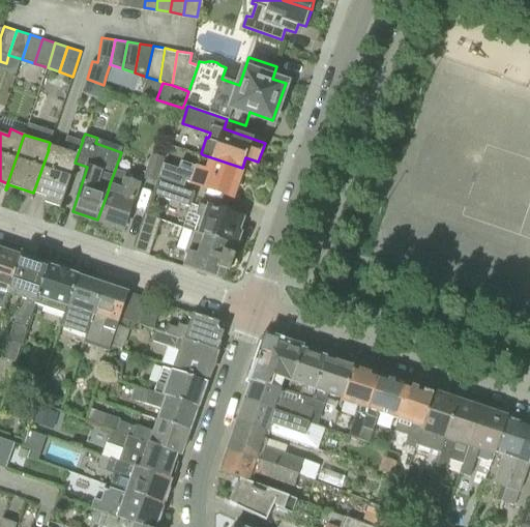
[(60,207),(75,163),(83,140),(82,140),(67,135),(63,147),(61,147),(59,152),(49,149),(33,193),(31,198),(32,199),(34,193),(61,201),(59,207),(60,207)]
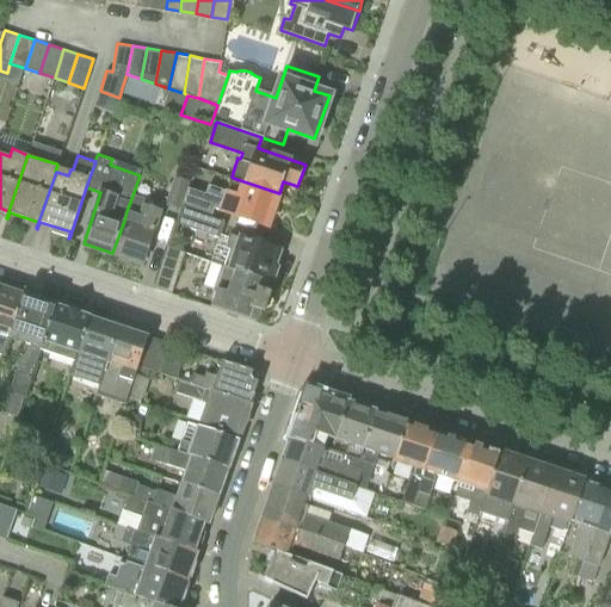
[(191,180),(177,175),(167,204),(180,208),(181,206),(187,187),(189,187),(191,180)]
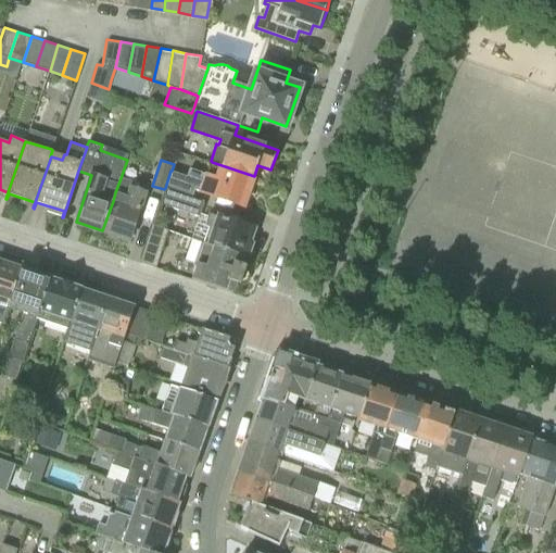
[(196,189),(243,205),(254,176),(212,162),(209,173),(190,167),(187,176),(172,171),(171,171),(165,188),(192,198),(193,197),(196,189)]
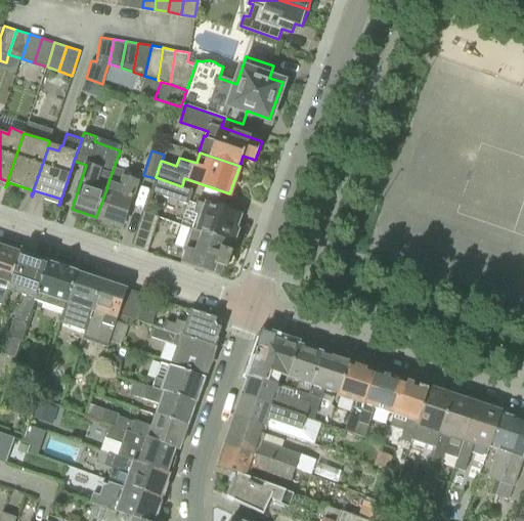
[(137,181),(123,176),(125,171),(114,168),(108,181),(106,189),(96,217),(122,226),(137,181)]
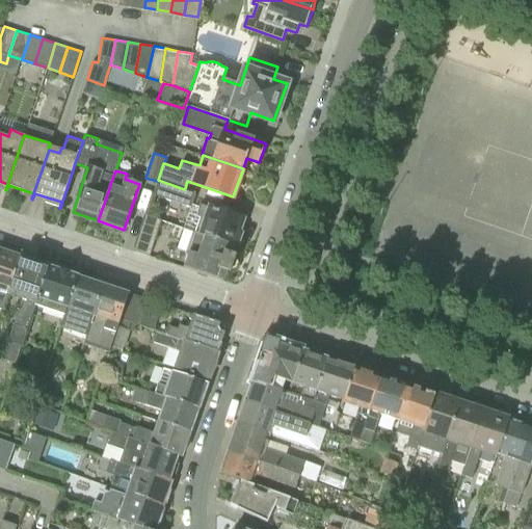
[(195,192),(185,188),(184,189),(158,180),(157,181),(153,193),(171,200),(180,203),(191,206),(195,192)]
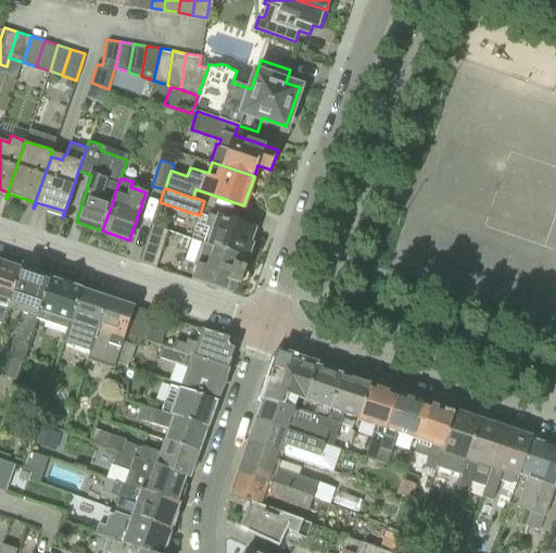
[(250,240),(254,228),(210,212),(205,225),(209,226),(204,242),(245,256),(247,254),(248,254),(252,241),(250,240)]
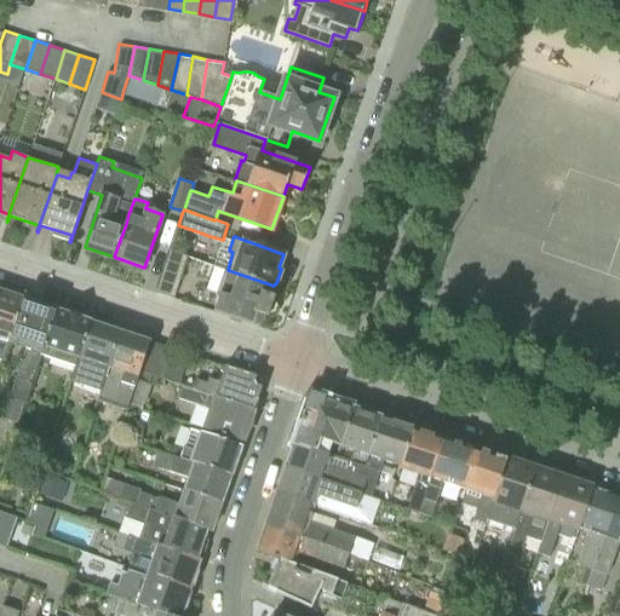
[(156,292),(176,298),(189,255),(170,249),(156,292)]
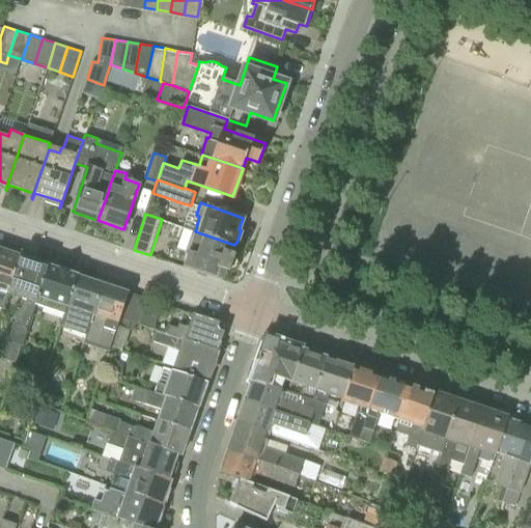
[(184,266),(222,279),(226,269),(230,271),(230,269),(235,267),(238,260),(234,256),(235,254),(232,251),(234,245),(195,231),(184,266)]
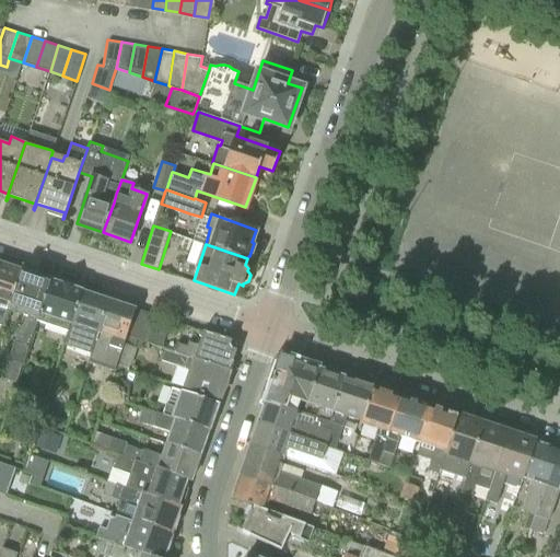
[(20,268),(0,262),(0,323),(3,325),(10,308),(8,308),(20,268)]
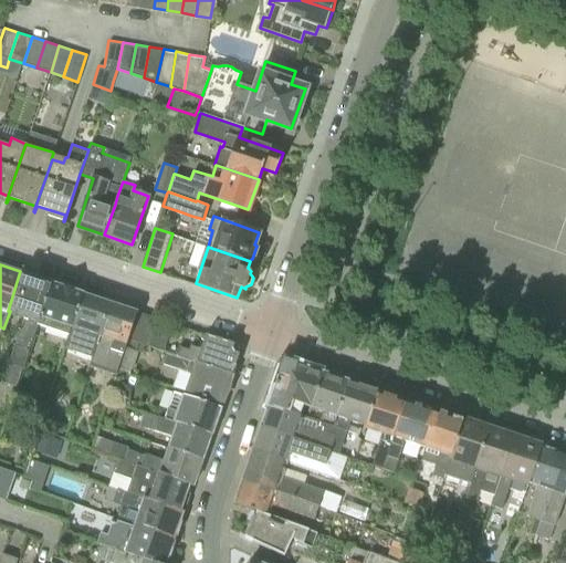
[(23,315),(8,363),(22,367),(37,322),(49,281),(20,271),(8,311),(10,311),(23,315)]
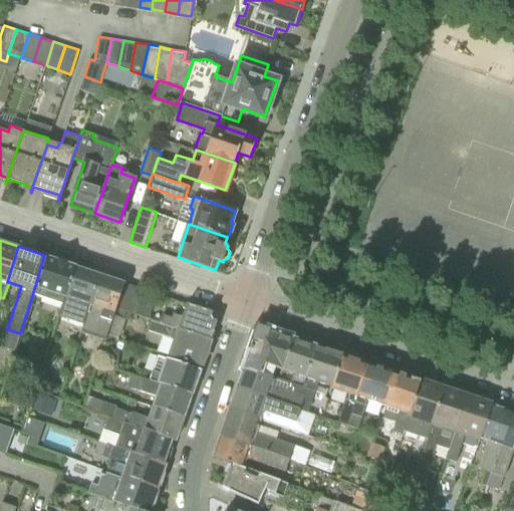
[(62,302),(74,265),(44,255),(33,292),(62,302)]
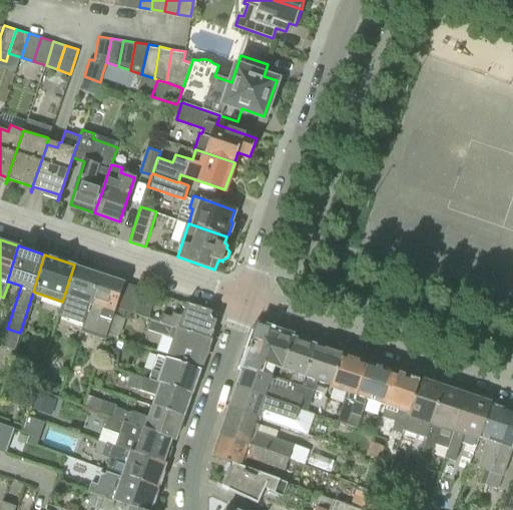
[(62,302),(63,302),(59,315),(82,322),(98,273),(74,265),(62,302)]
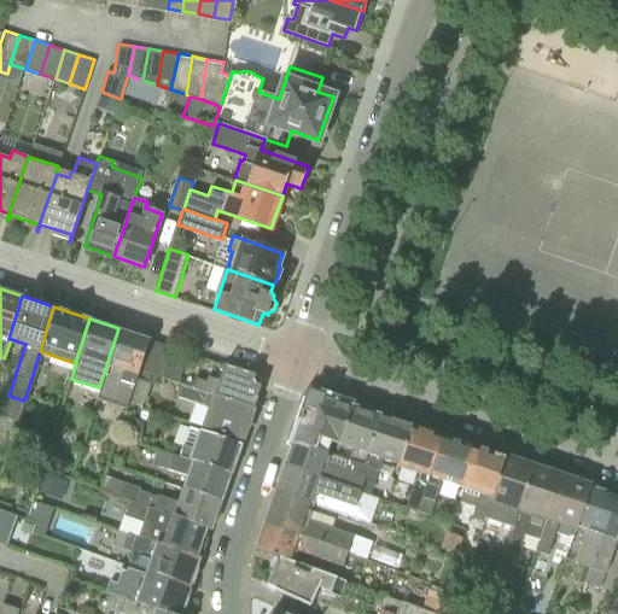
[(118,328),(99,387),(103,389),(99,399),(127,408),(128,404),(139,369),(150,339),(118,328)]
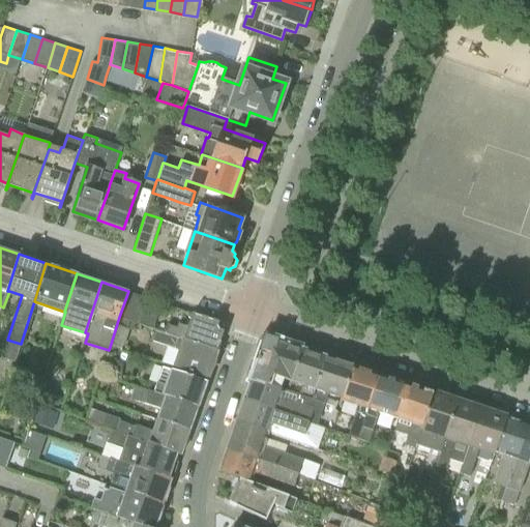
[(130,321),(130,320),(135,322),(144,296),(128,291),(119,317),(130,321)]
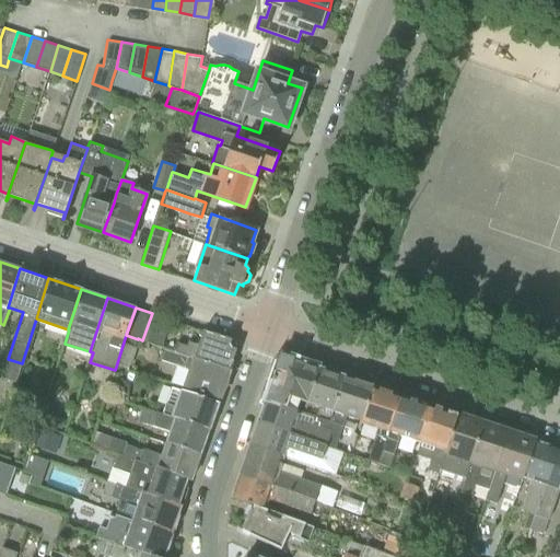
[(236,340),(203,331),(199,344),(189,340),(187,345),(178,343),(176,351),(230,369),(237,349),(238,345),(236,340)]
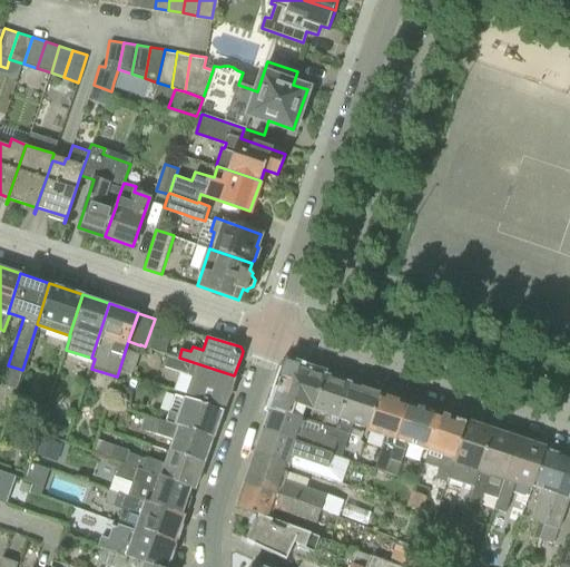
[(138,352),(140,345),(128,341),(118,373),(130,377),(133,371),(135,372),(140,352),(138,352)]
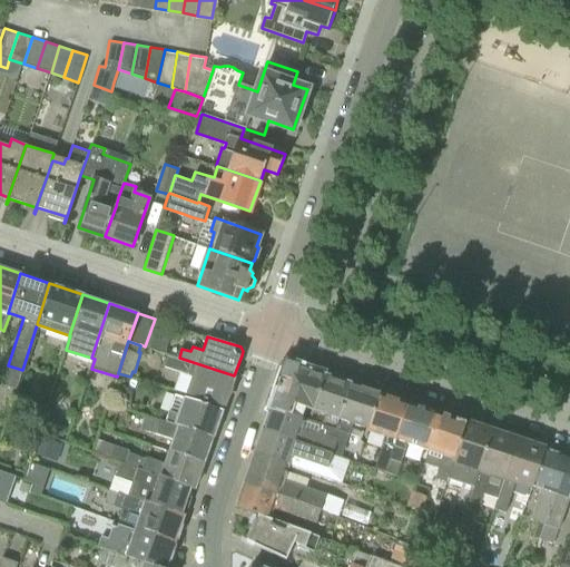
[(234,375),(179,358),(168,354),(165,365),(182,371),(174,389),(224,407),(234,375)]
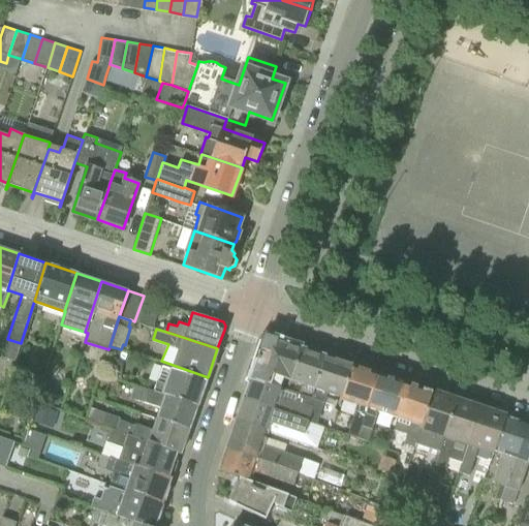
[(290,378),(301,348),(272,338),(262,342),(250,378),(279,387),(279,385),(282,376),(290,378)]
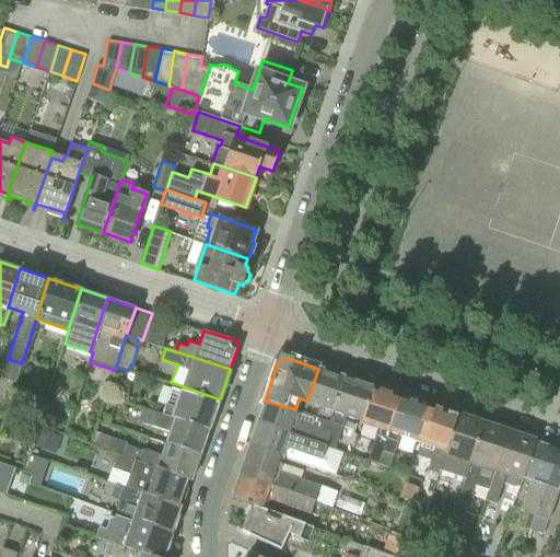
[(330,420),(345,378),(318,369),(307,401),(318,405),(315,416),(330,420)]
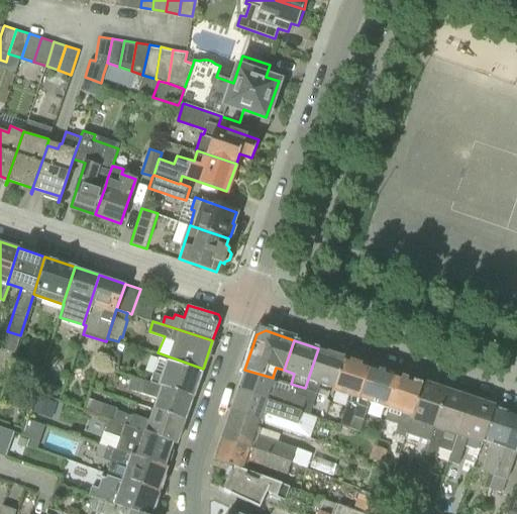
[(345,357),(318,348),(305,388),(316,392),(319,382),(333,387),(334,387),(345,357)]
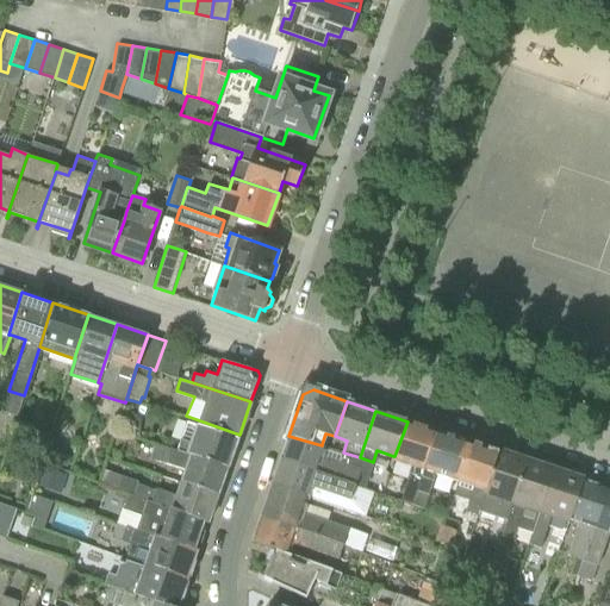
[(228,467),(238,438),(188,420),(178,449),(228,467)]
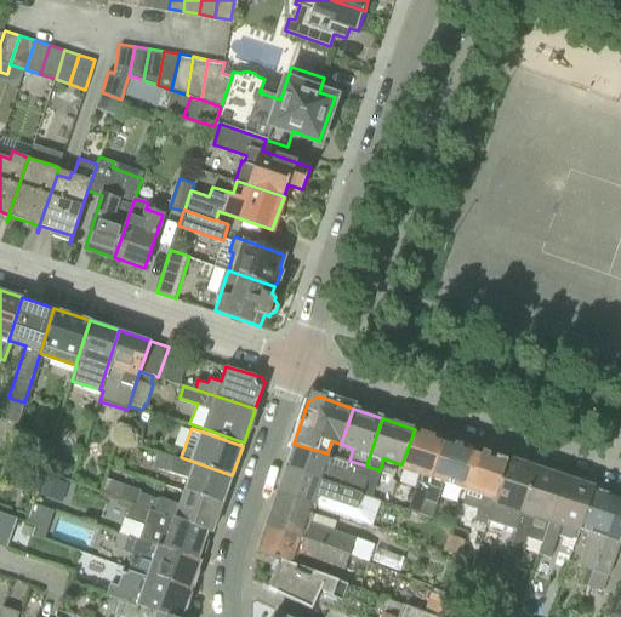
[(420,512),(444,439),(415,429),(402,464),(400,464),(399,466),(421,474),(409,508),(420,512)]
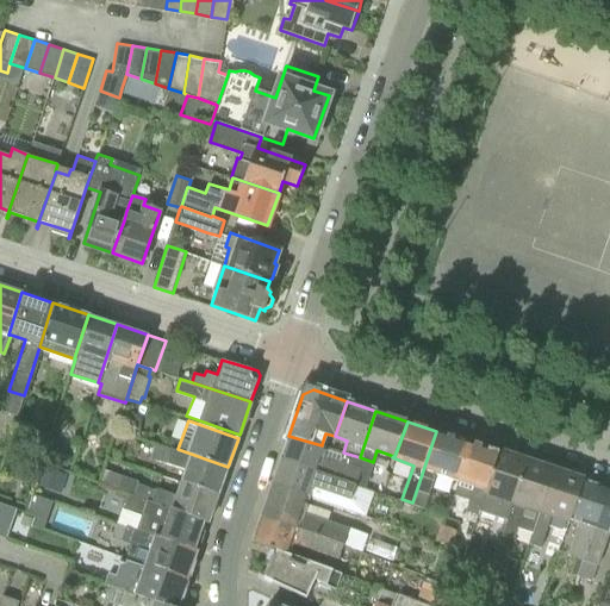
[(424,506),(436,473),(454,479),(467,442),(436,431),(412,503),(424,506)]
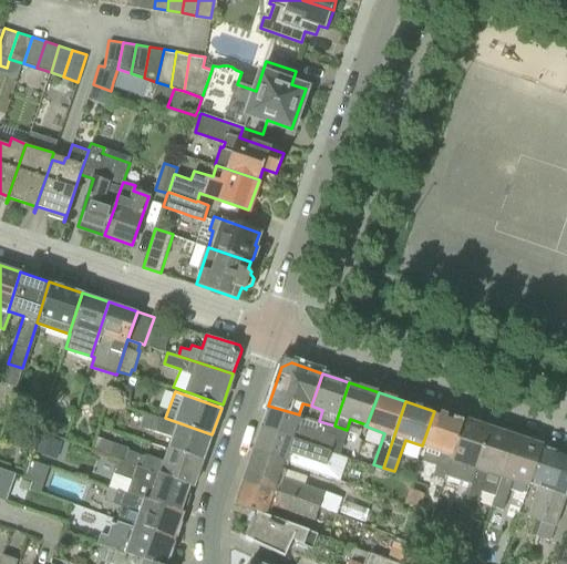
[(339,453),(347,430),(334,426),(319,421),(301,414),(299,413),(299,414),(268,406),(260,427),(329,450),(339,453)]
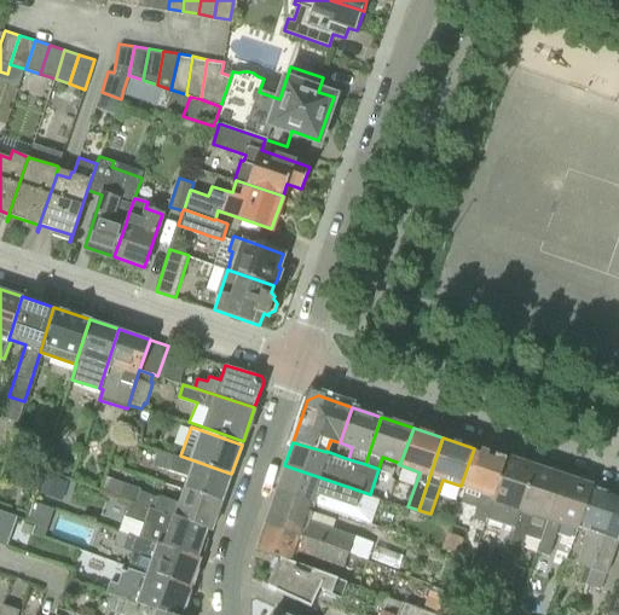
[(504,459),(474,448),(461,486),(464,487),(460,500),(476,505),(473,516),(484,520),(504,459)]
